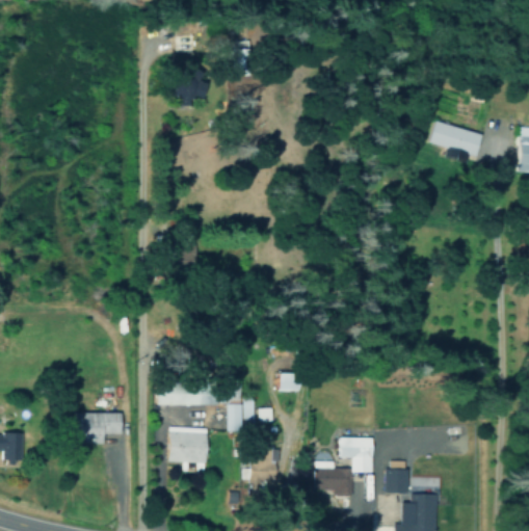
[(228,42),(246,41),(245,74),(226,74),(228,42)]
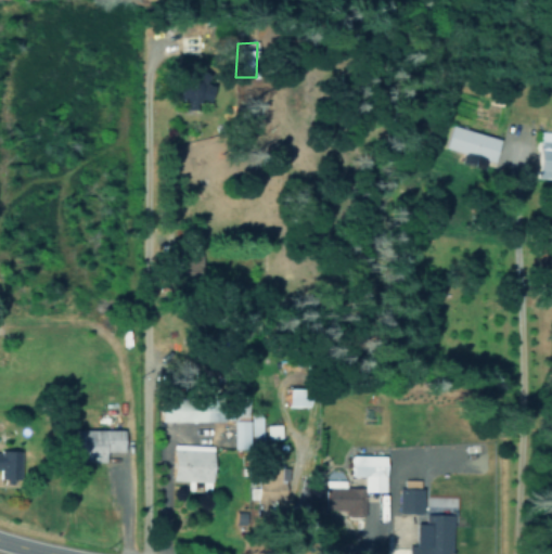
[(180,91),(191,81),(208,88),(203,97),(199,94),(194,101),(196,113),(185,113),(181,111),(180,91)]
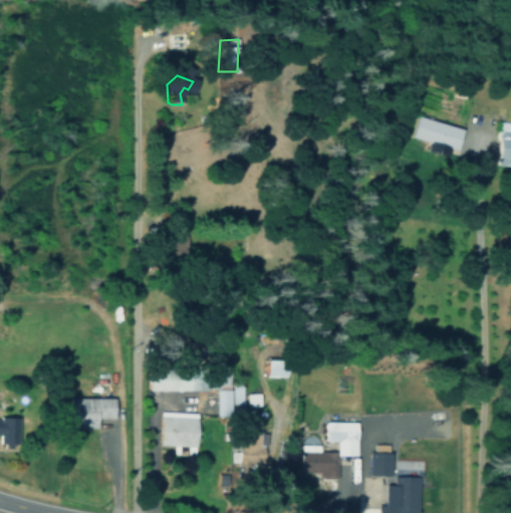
[(497,166),(510,167),(510,121),(499,122),(497,166)]
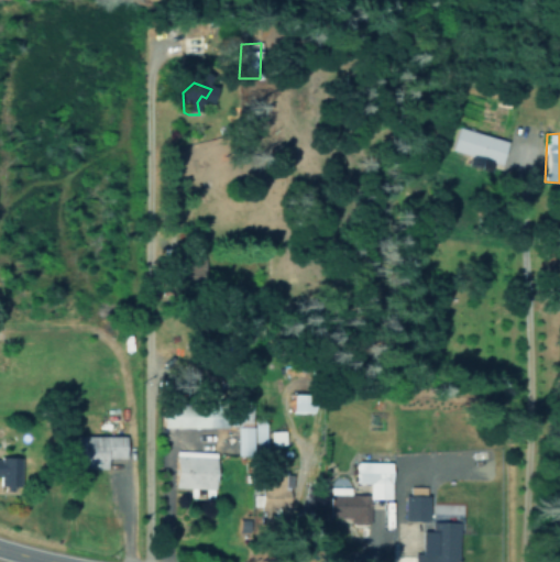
[(164,393),(167,429),(240,429),(255,429),(254,419),(253,390),(164,393)]
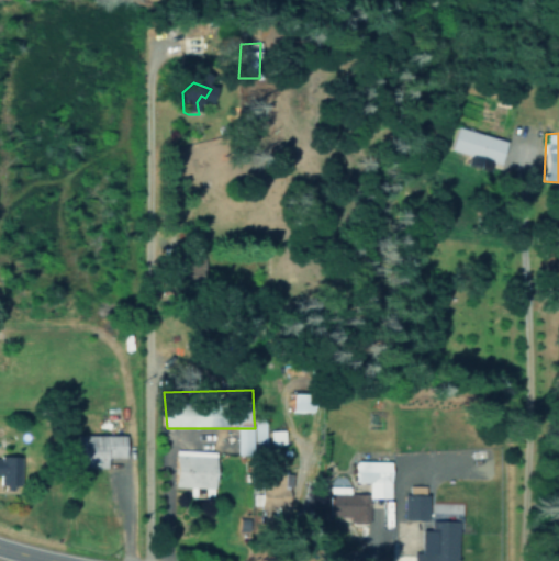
[(239,428),(242,456),(261,458),(259,447),(289,445),(287,428),(270,428),(270,421),(254,418),(255,428),(239,428)]
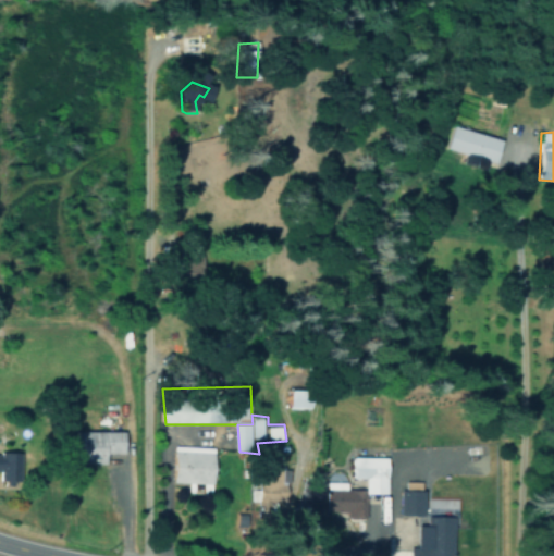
[(85,433),(84,459),(130,457),(128,432),(85,433)]
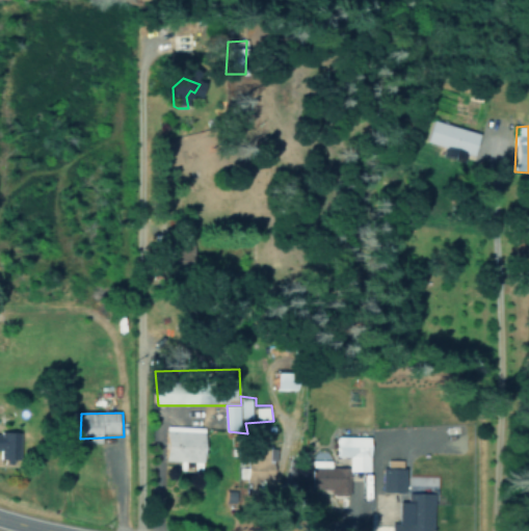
[(169,428),(168,461),(205,468),(207,428),(169,428)]
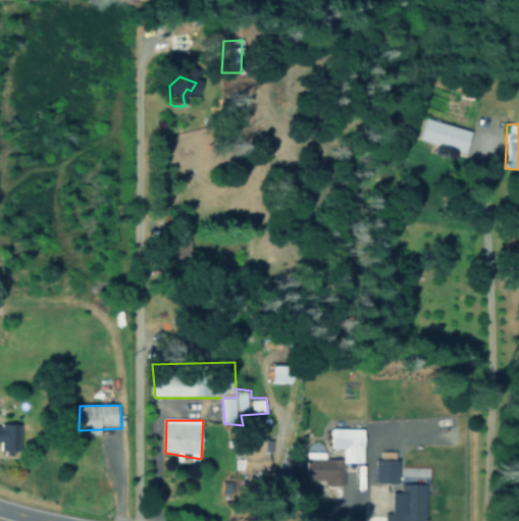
[(292,441),(295,466),(346,466),(369,466),(368,433),(355,433),(352,420),(332,420),(331,443),(292,441)]
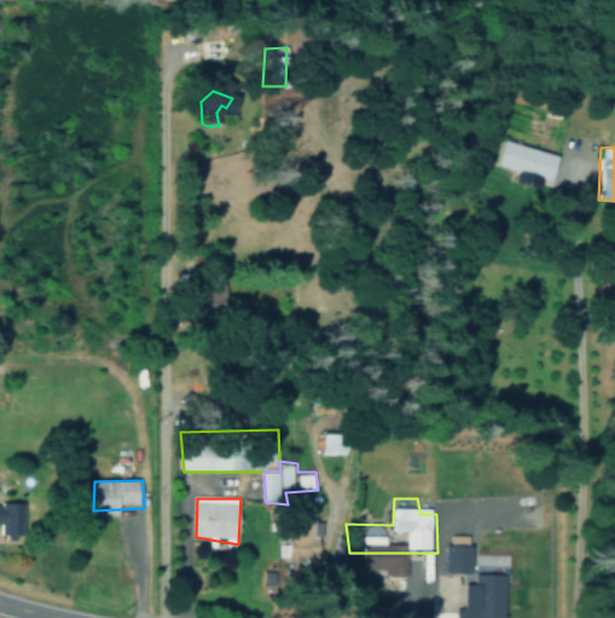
[(0,524),(0,536),(24,536),(24,504),(0,503),(0,524)]
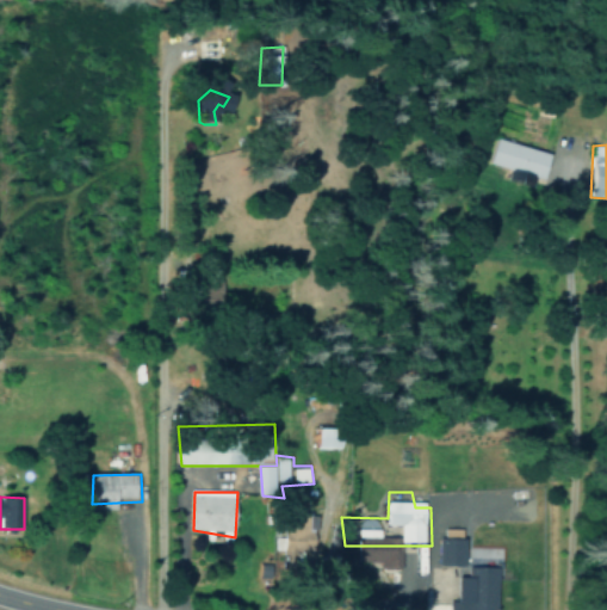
[(286,503),(284,560),(304,560),(304,550),(315,550),(317,515),(302,513),(302,503),(286,503)]
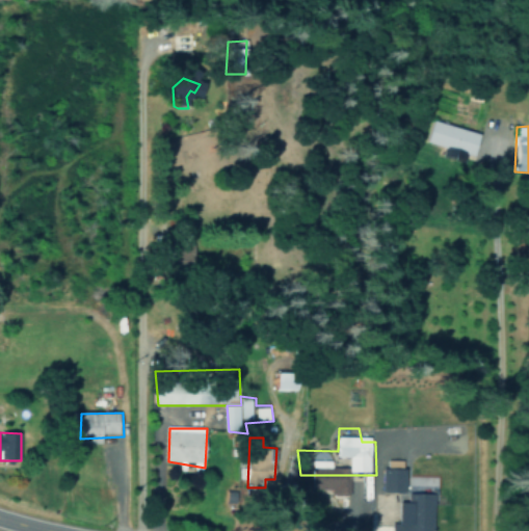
[(382,471),(381,496),(410,496),(411,473),(382,471)]
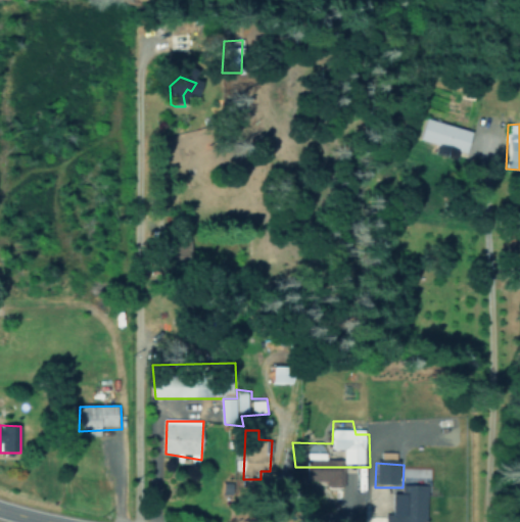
[(404,501),(429,497),(428,521),(390,521),(391,518),(407,517),(404,501)]
